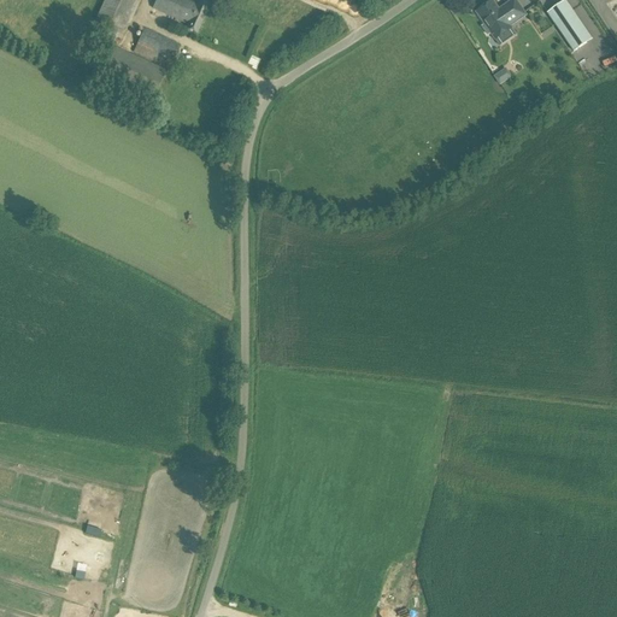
[(105,0),(97,19),(123,31),(136,0),(105,0)]
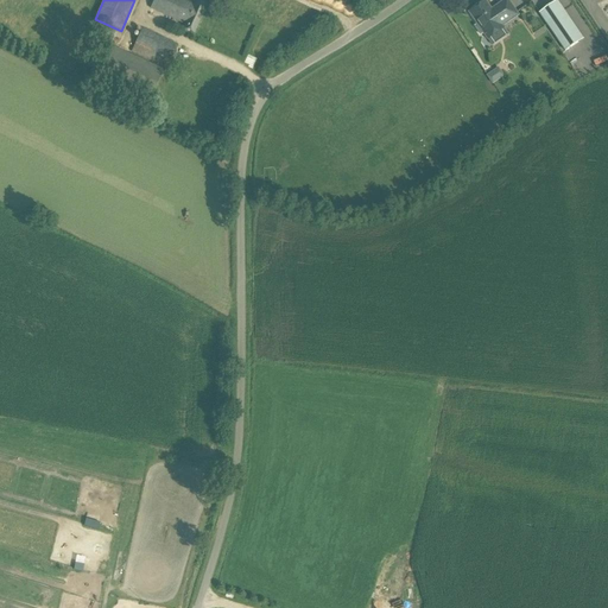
[(179,0),(154,0),(150,10),(185,25),(195,6),(179,0)]
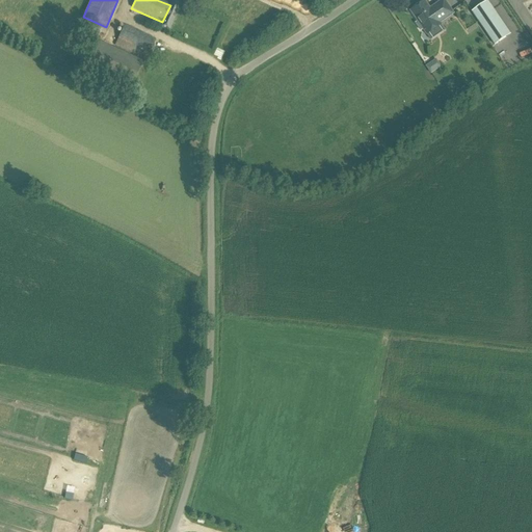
[(425,1),(411,10),(427,34),(441,25),(440,23),(453,14),(444,0),(443,0),(433,6),(434,7),(430,9),(425,1)]
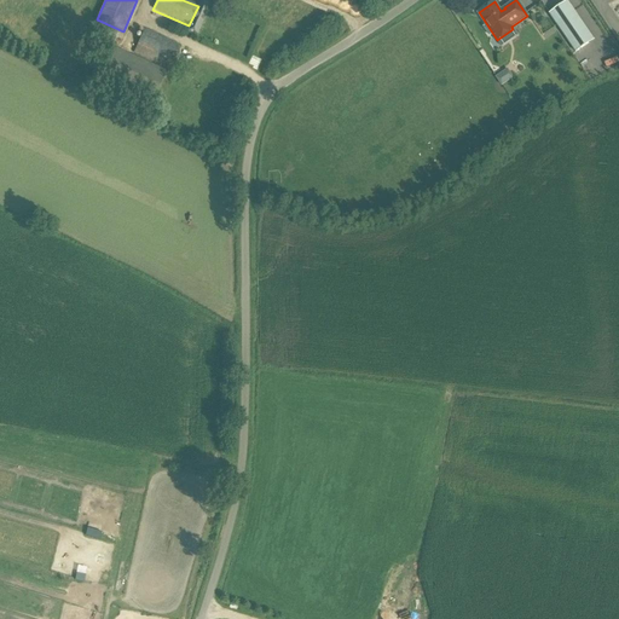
[(200,1),(198,6),(189,25),(186,30),(197,35),(210,6),(200,1)]
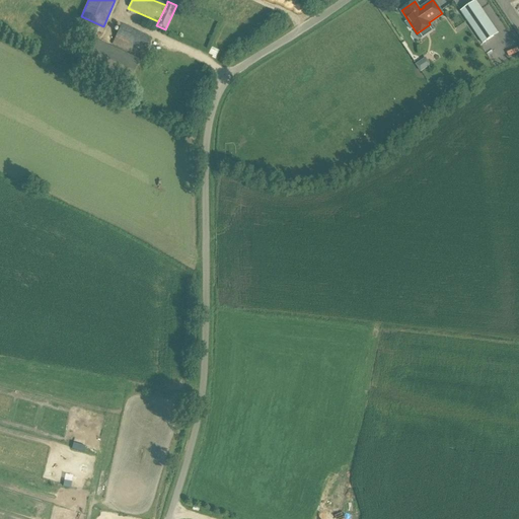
[(476,1),(461,12),(483,44),(498,33),(476,1)]
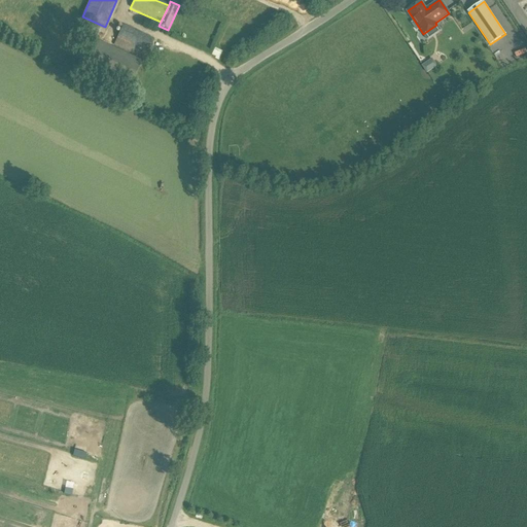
[(99,33),(101,28),(94,25),(92,30),(99,33)]
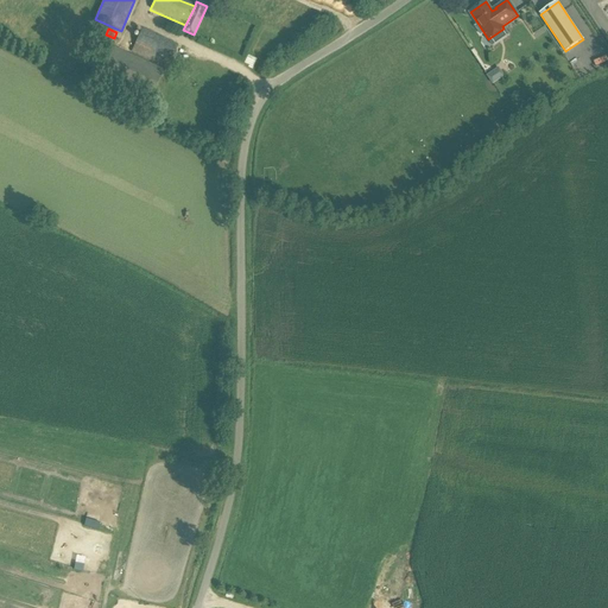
[(143,29),(132,51),(166,68),(177,45),(143,29)]
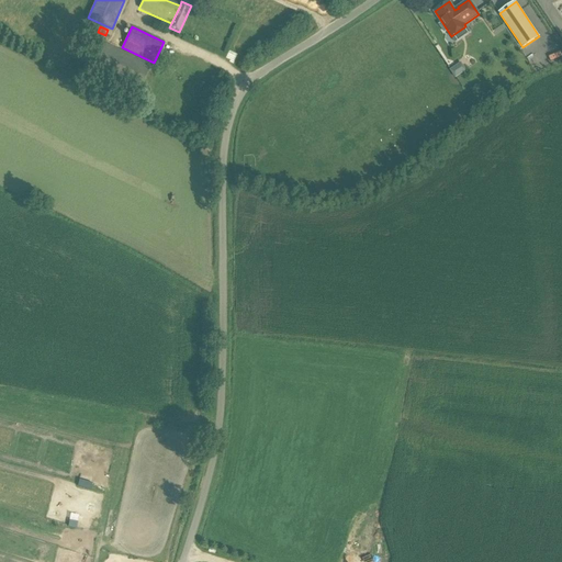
[(135,100),(152,63),(107,43),(90,80),(135,100)]
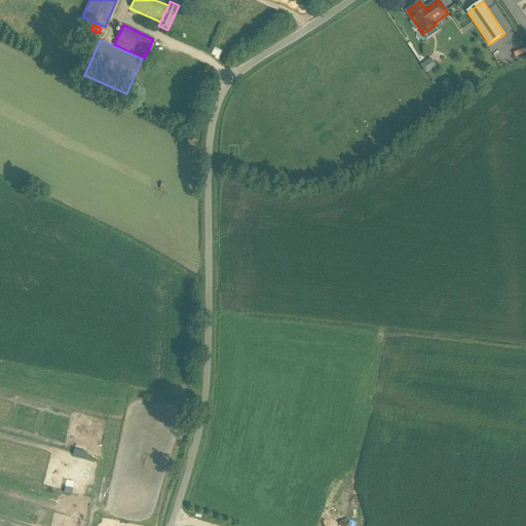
[(433,59),(422,66),(426,73),(438,67),(433,59)]
